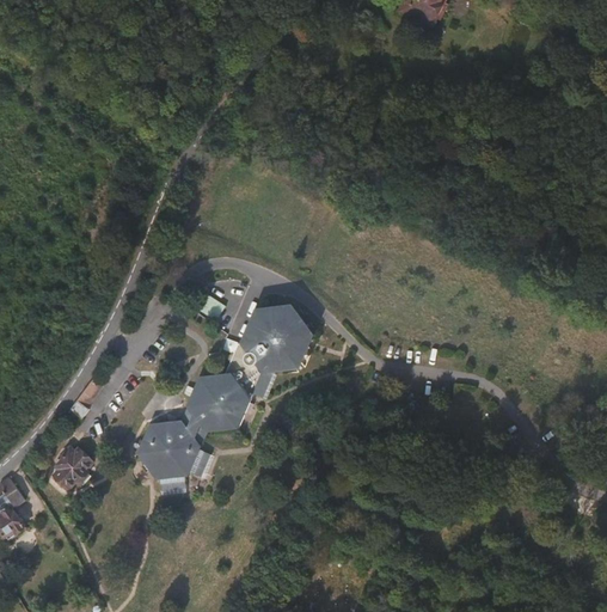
[(226,365),(222,374),(200,375),(186,405),(191,408),(185,421),(182,418),(151,423),(138,453),(157,479),(160,478),(184,476),(189,475),(190,471),(200,450),(207,430),(237,427),(252,392),(263,396),(275,367),(296,365),(311,335),(288,306),(256,311),(243,342),(235,342),(231,353),(226,365)]
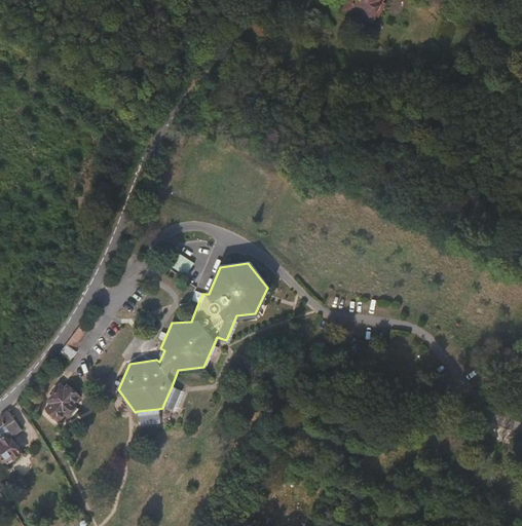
[(94,330),(86,325),(64,352),(70,358),(94,330)]
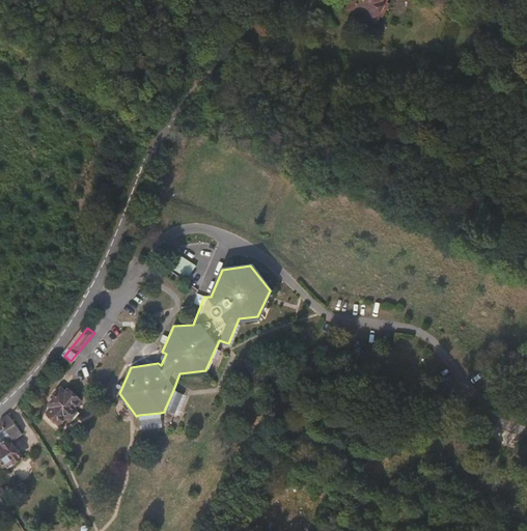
[(166,354),(162,352),(158,363),(161,365),(166,354)]
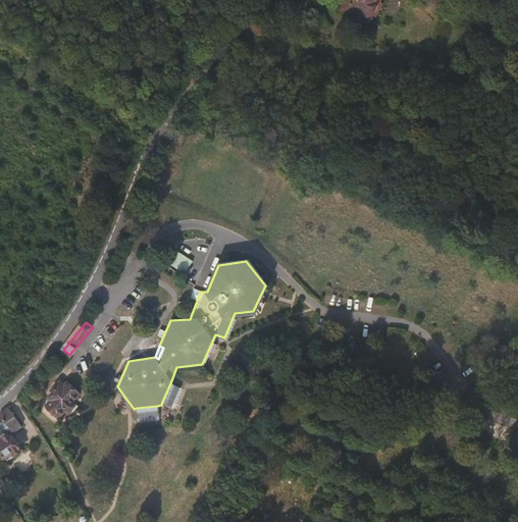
[(55,389),(58,392),(53,397),(56,400),(51,406),(64,416),(69,409),(73,412),(81,403),(78,401),(84,394),(69,382),(67,385),(62,381),(55,389)]
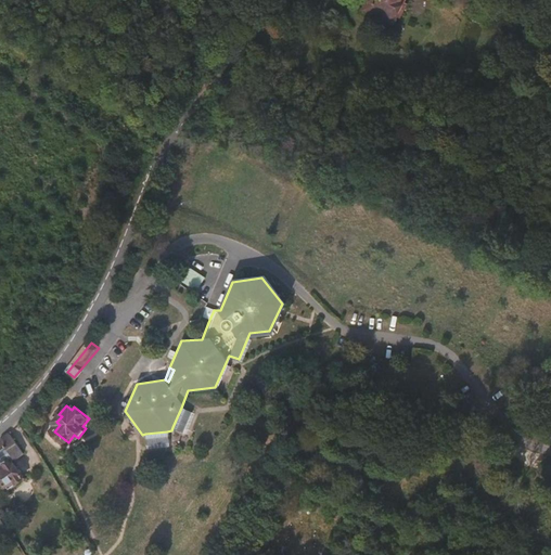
[(191,412),(181,408),(173,427),(182,431),(191,412)]
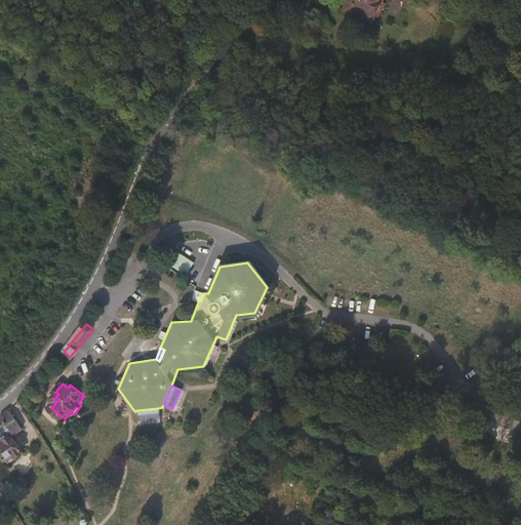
[(26,426),(11,408),(0,416),(0,443),(5,451),(6,451),(13,459),(26,449),(11,431),(15,428),(17,432),(26,426)]
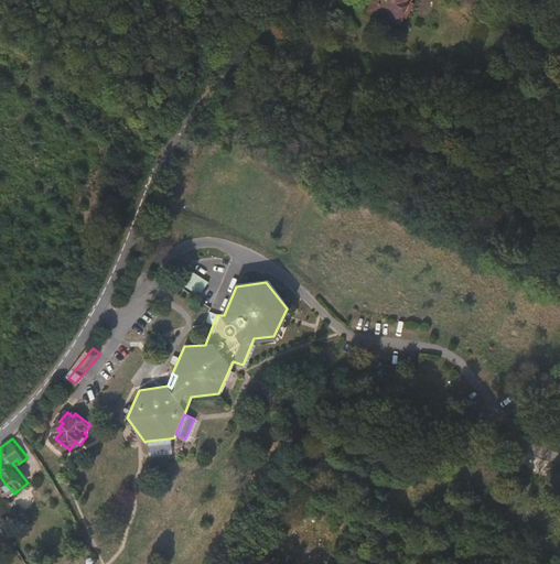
[(148,441),(149,453),(172,449),(170,438),(148,441)]
